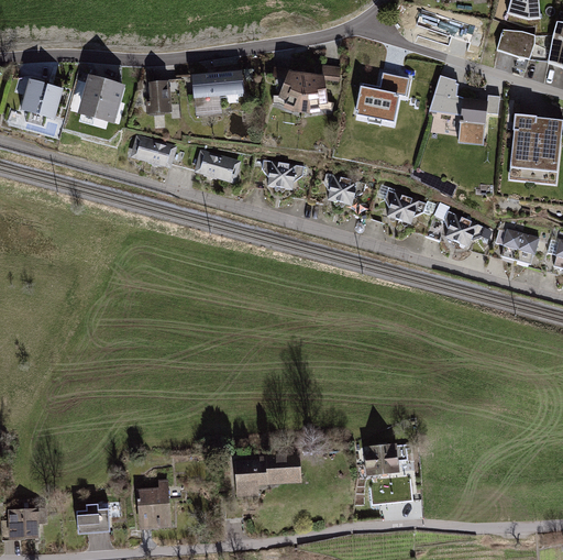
[(509,0),(508,11),(528,18),(541,14),(539,0),(509,0)]
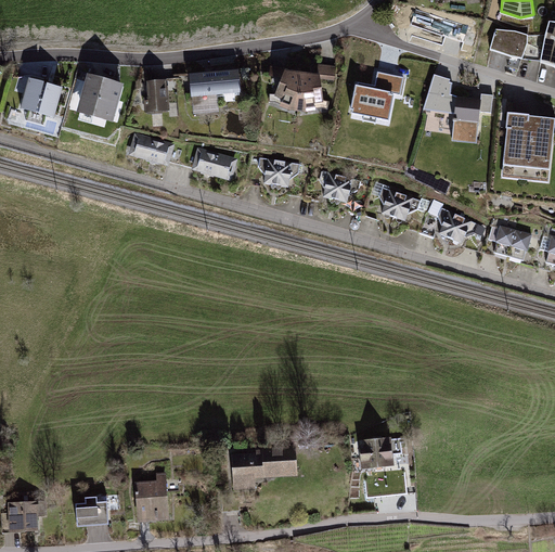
[(543,39),(540,62),(554,66),(554,21),(549,21),(543,39)]
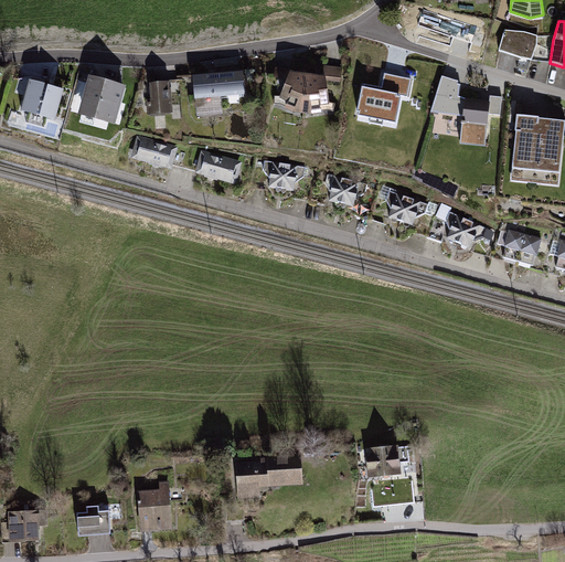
[(523,31),(504,29),(497,51),(530,59),(536,45),(537,34),(523,31)]
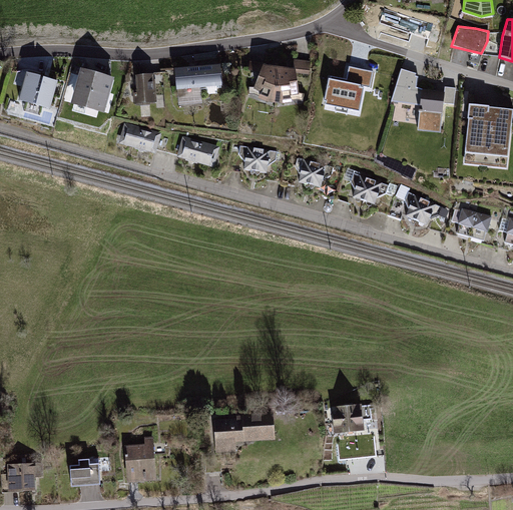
[(274,101),(286,102),(300,97),(296,72),(311,74),(312,60),(295,58),(294,66),(280,64),(274,101)]
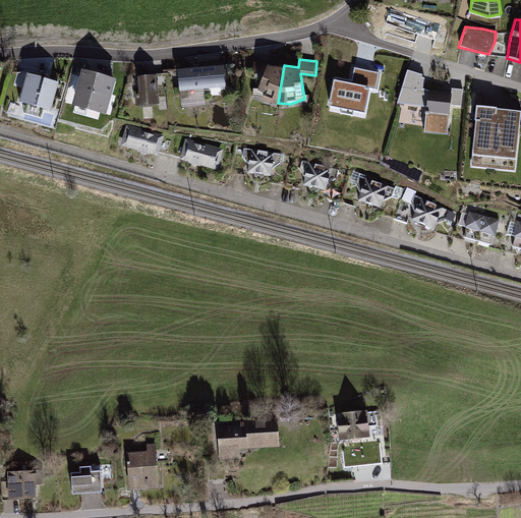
[(266,100),(278,103),(284,65),(267,62),(253,60),(251,68),(262,70),(257,85),(252,85),(251,94),(259,95),(266,100)]
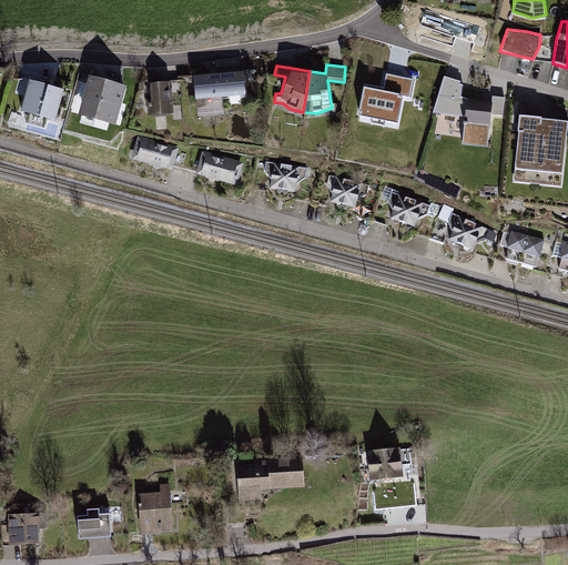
[(414,78),(366,68),(356,111),(389,118),(394,99),(434,108),(440,78),(415,72),(414,78)]
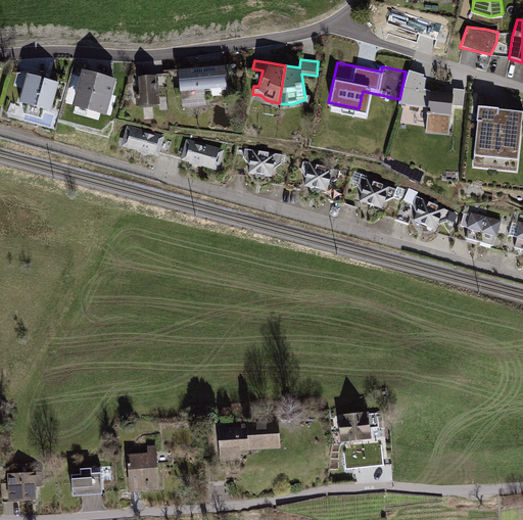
[(225,64),(178,67),(180,105),(205,104),(204,89),(227,87),(225,64)]
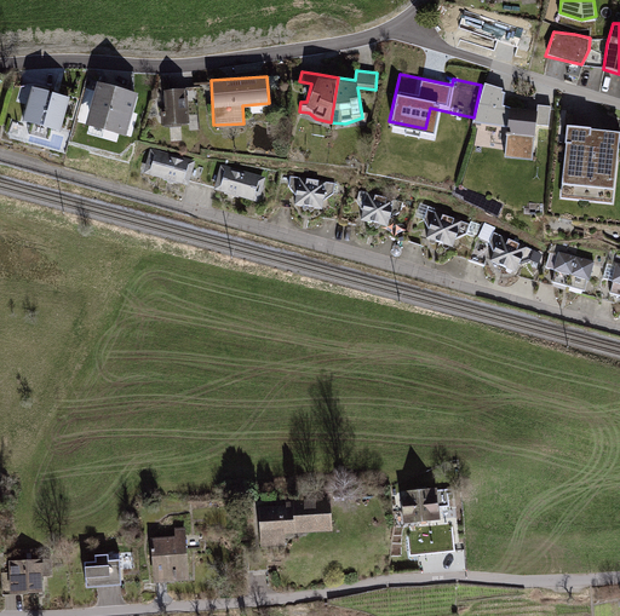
[(138,93),(96,81),(84,121),(126,133),(138,93)]
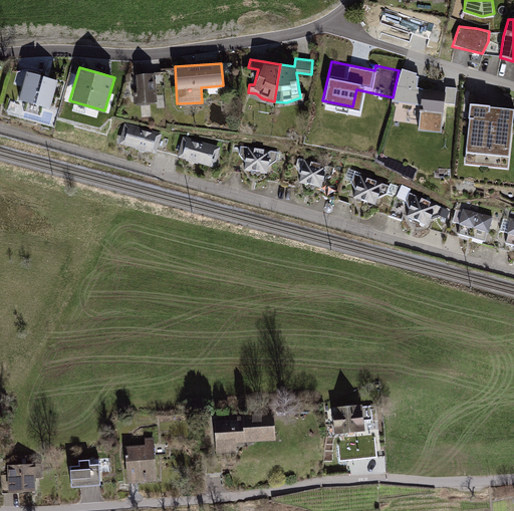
[(417,71),(400,68),(392,100),(420,104),(419,123),(442,124),(447,91),(420,87),(415,86),(417,71)]
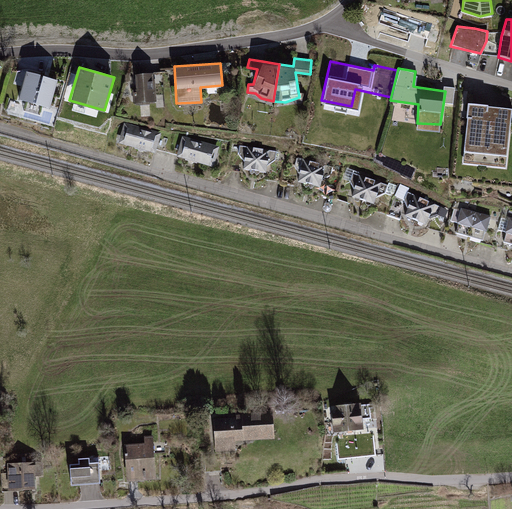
[(57,80),(24,71),(17,98),(49,107),(57,80)]
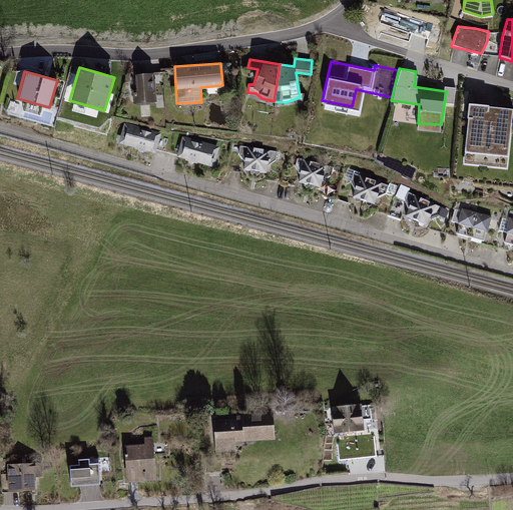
[(153,71),(132,73),(134,100),(155,99),(153,71)]
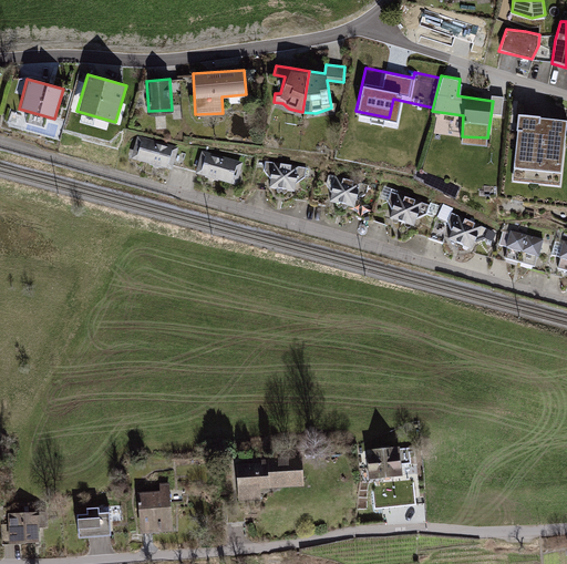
[(564,124),(516,121),(511,186),(559,190),(564,124)]
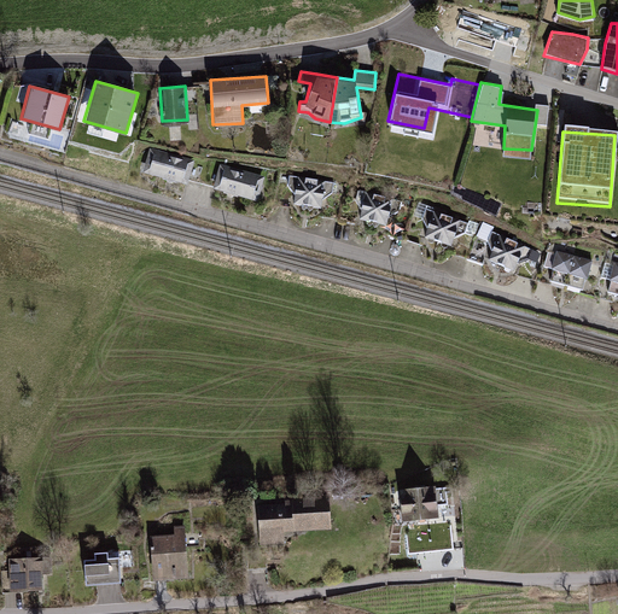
[(192,161),(150,147),(143,168),(186,181),(192,161)]
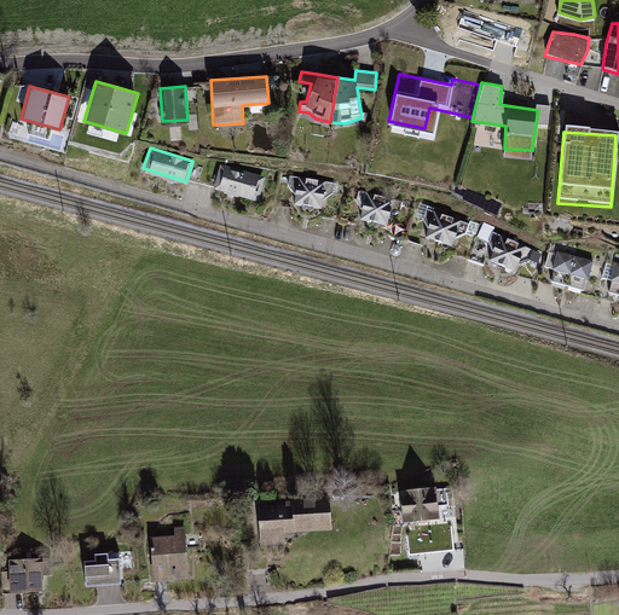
[(262,177),(220,164),(213,187),(255,199),(262,177)]
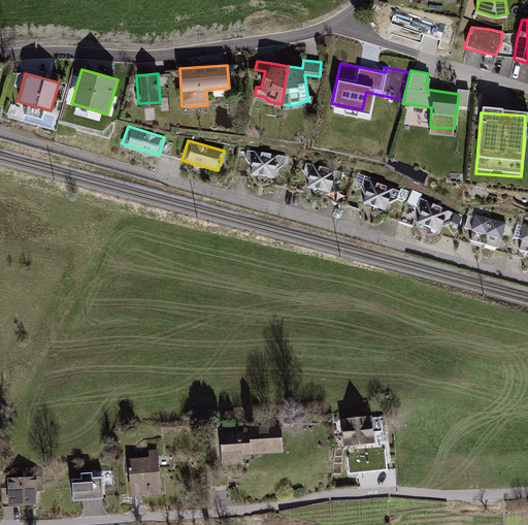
[(286,155),(246,149),(245,158),(251,166),(250,174),(274,177),(275,171),(284,165),(286,155)]
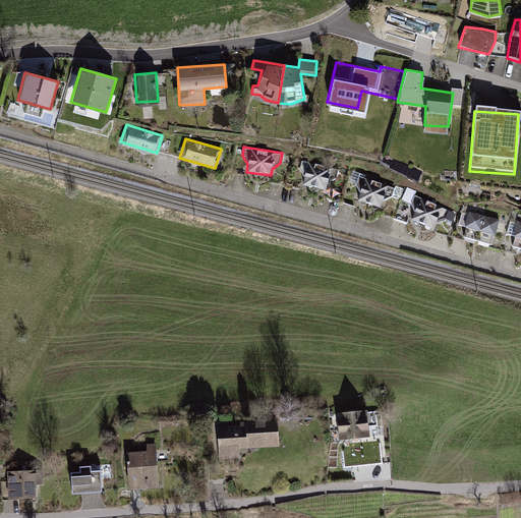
[(339,169),(300,160),(299,169),(304,176),(302,185),(326,191),(328,182),(336,179),(339,169)]
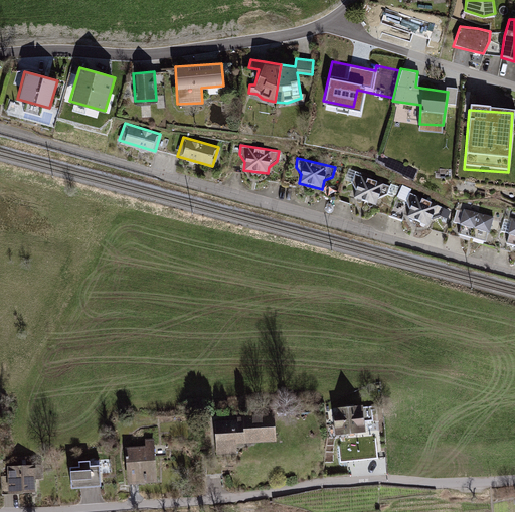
[(351,181),(355,189),(353,197),(377,205),(379,198),(386,195),(394,196),(398,184),(391,182),(390,185),(353,173),(351,181)]
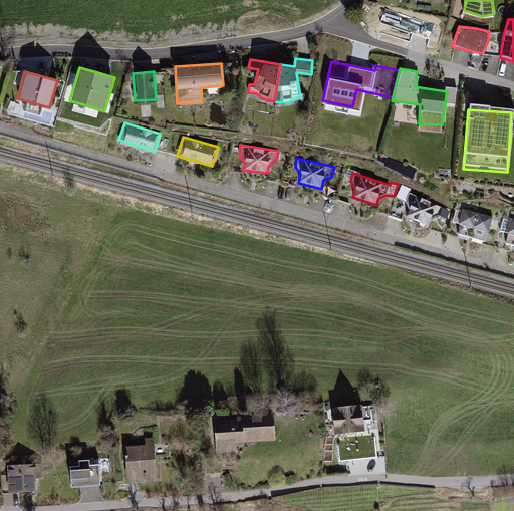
[(408,207),(405,215),(428,225),(432,218),(440,214),(444,206),(410,190),(405,200),(408,207)]
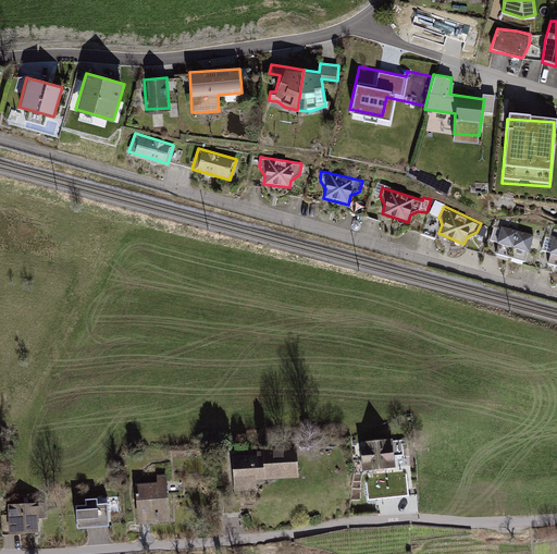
[(534,230),(499,221),(494,239),(498,241),(495,251),(527,259),(534,230)]
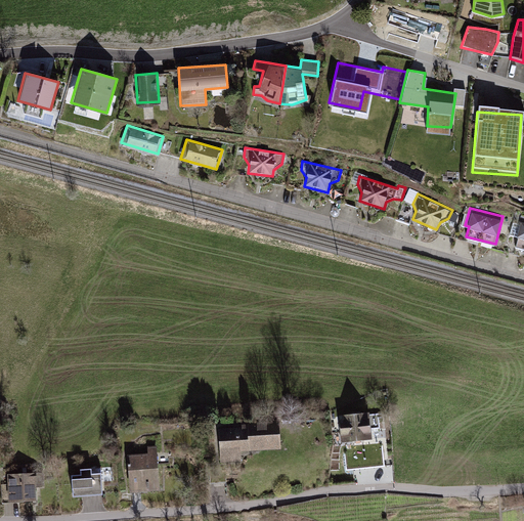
[(519,223),(512,221),(508,234),(517,236),(515,246),(523,247),(523,219),(520,218),(519,223)]
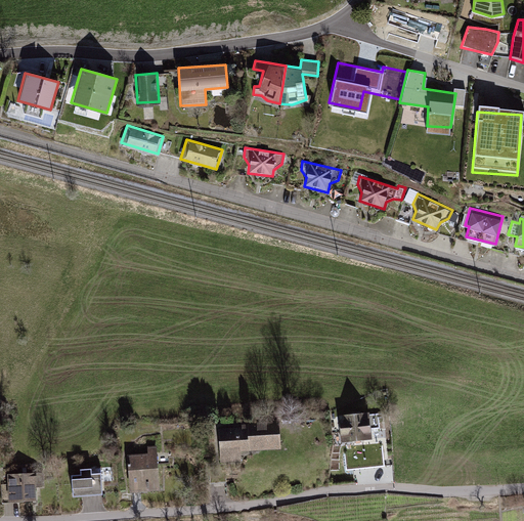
[(367,408),(337,410),(340,441),(369,438),(367,408)]
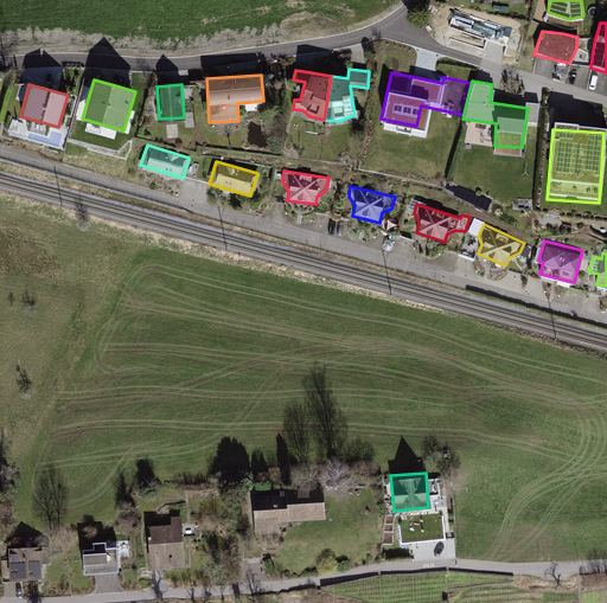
[(321,482),(250,488),(254,531),(279,530),(278,517),(324,512),(321,482)]
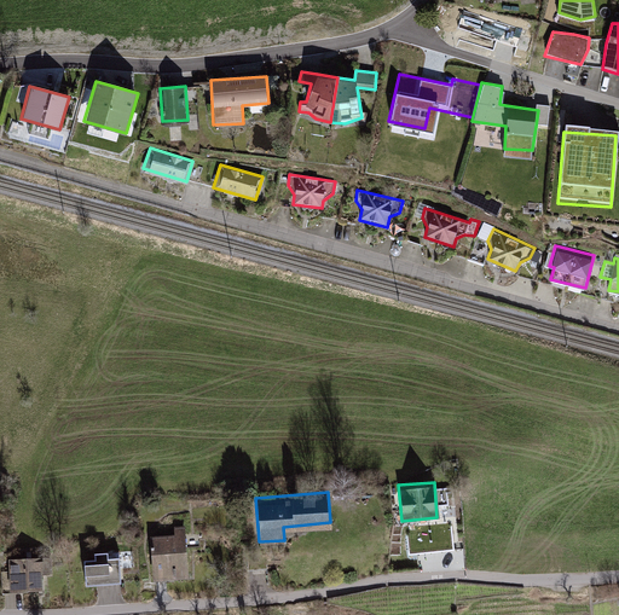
[(173,529),(148,531),(150,574),(190,572),(186,518),(173,520),(173,529)]
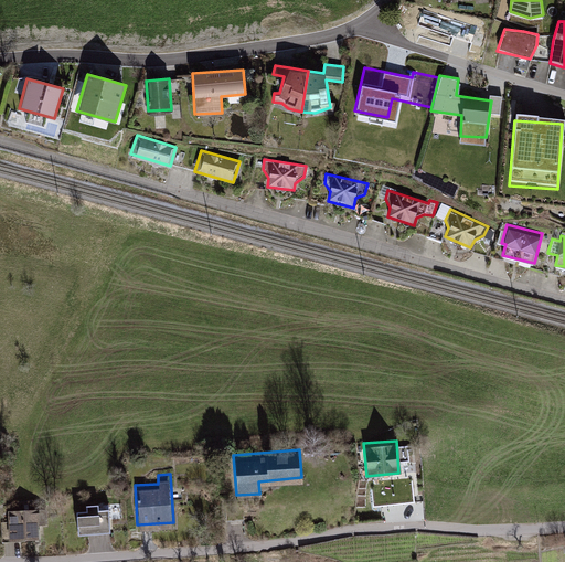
[(96,501),(85,502),(86,509),(75,509),(77,534),(112,531),(110,507),(97,508),(96,501)]
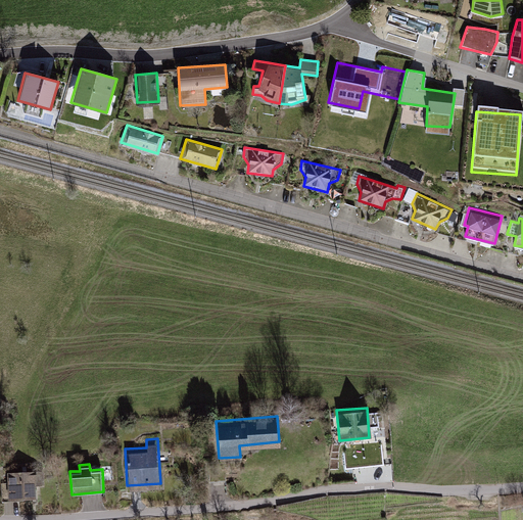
[(38,468),(4,470),(5,482),(0,482),(1,500),(39,498),(38,468)]
